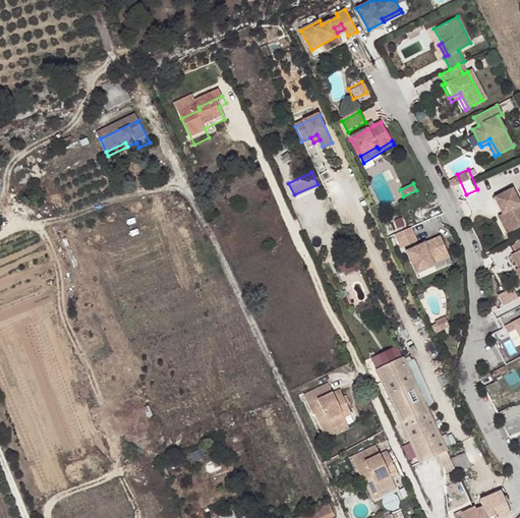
[(502,215),(511,232),(519,227),(519,204),(512,188),(494,198),(503,214),(502,215)]
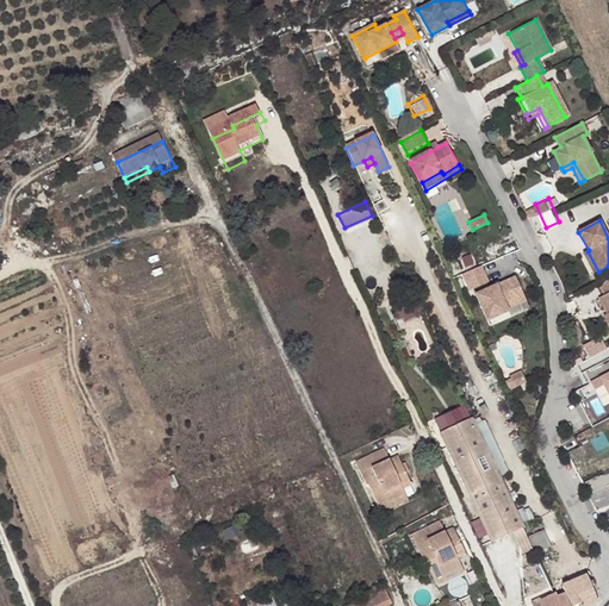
[(583,252),(595,274),(598,272),(588,251),(583,252)]
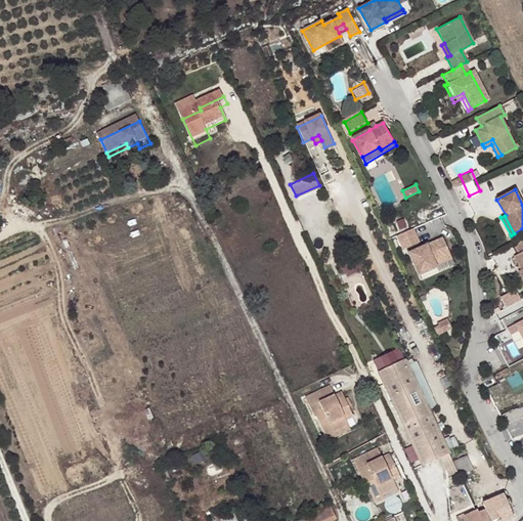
[(413,236),(400,243),(404,252),(418,246),(413,236)]
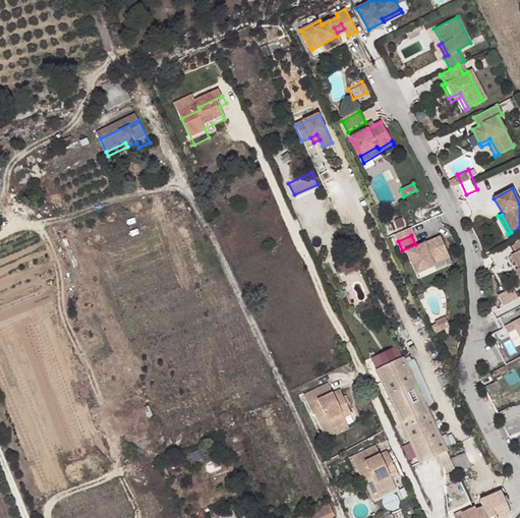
[(441,239),(407,253),(417,276),(435,269),(434,267),(432,263),(449,256),(441,239)]
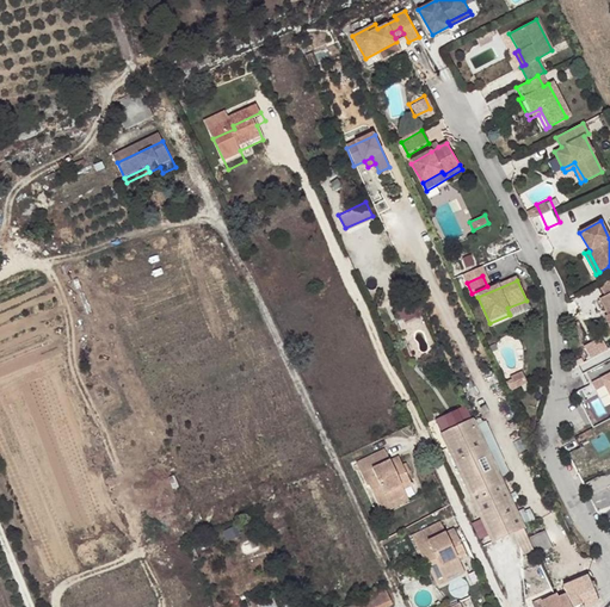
[(599,299),(608,315),(609,313),(609,307),(604,297),(599,299)]
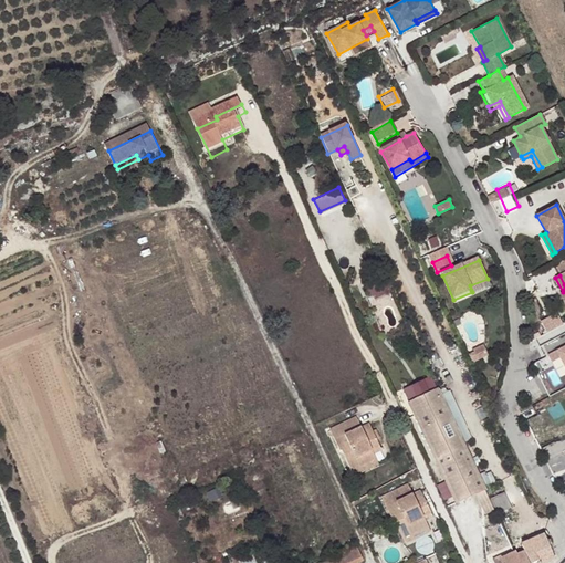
[(387,278),(367,285),(372,295),(390,288),(387,278)]
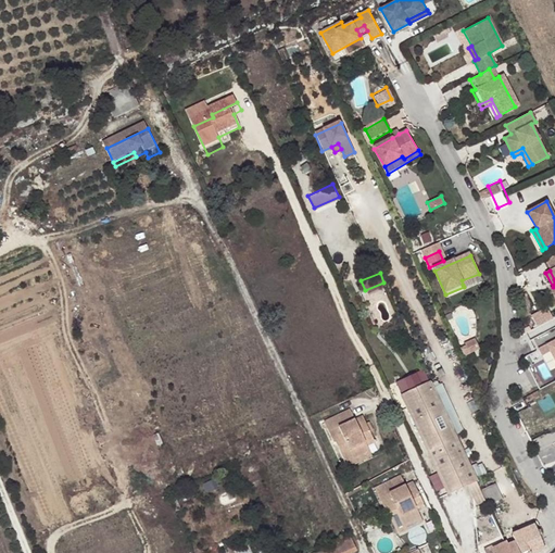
[(479,274),(462,280),(463,285),(480,277),(479,274)]
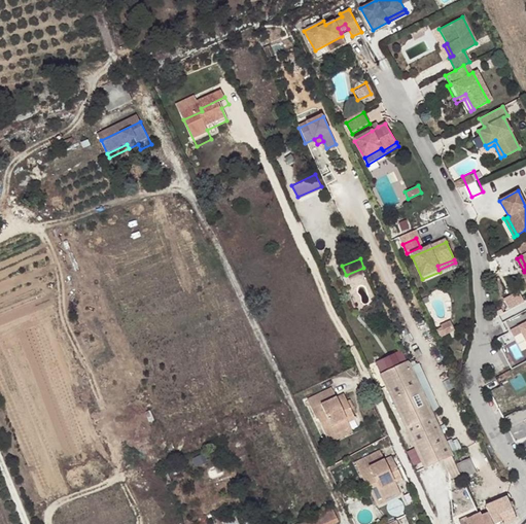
[(517,289),(501,297),(506,308),(522,301),(517,289)]
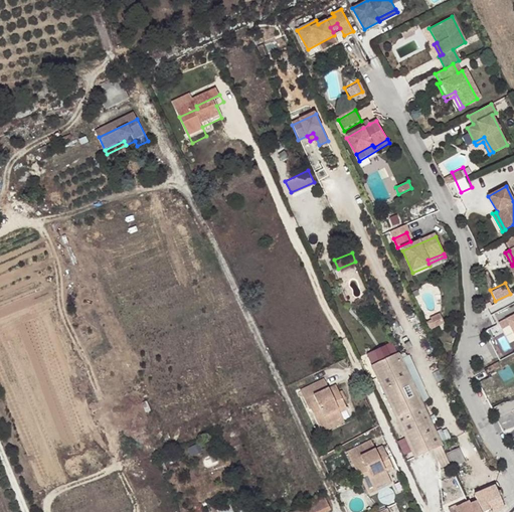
[(513,312),(504,317),(505,319),(510,316),(513,324),(513,312)]
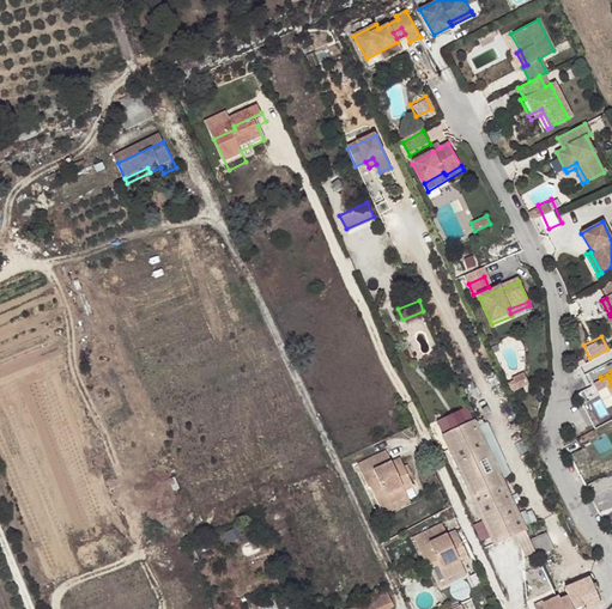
[(523,375),(513,379),(519,391),(529,387),(523,375)]
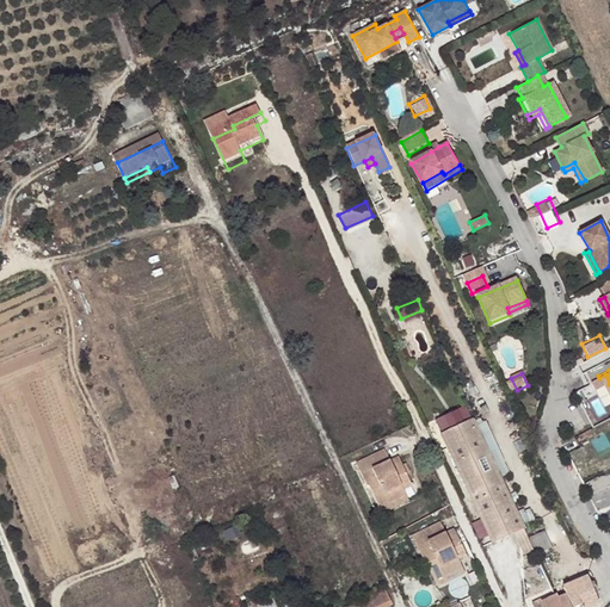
[(599,378),(598,376),(573,389),(578,398),(604,386),(599,378)]
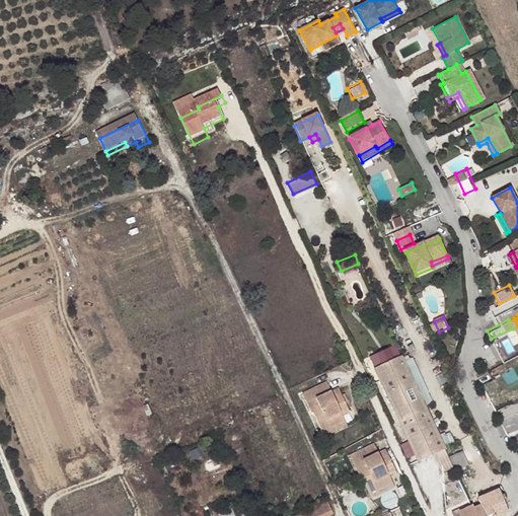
[(399,354),(374,365),(394,409),(418,458),(436,450),(439,456),(446,453),(432,422),(405,366),(399,354)]
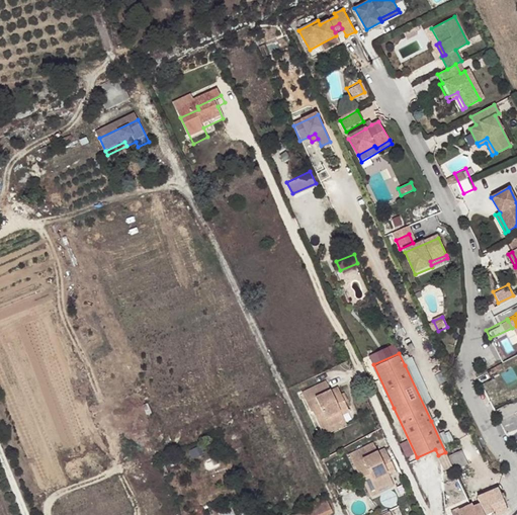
[(312,411),(321,431),(343,420),(339,411),(347,408),(344,402),(340,394),(337,387),(330,390),(326,381),(302,393),(310,411),(312,411)]
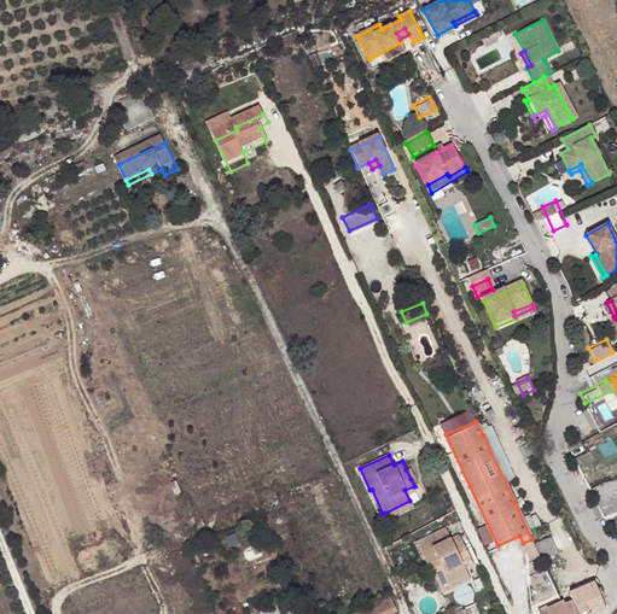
[(409,501),(383,514),(385,519),(412,506),(409,501)]
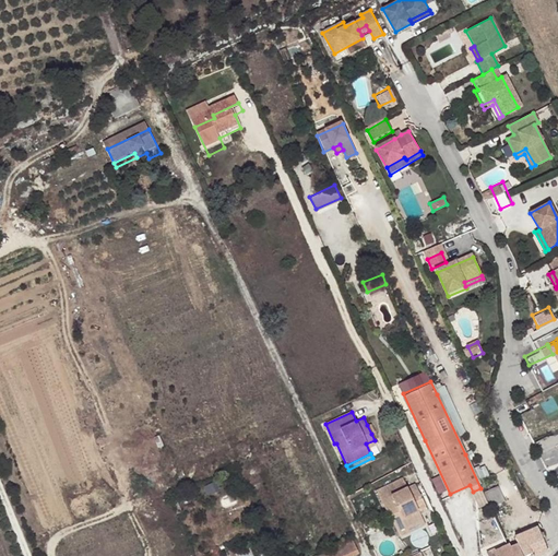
[(389,509),(399,531),(423,519),(418,510),(426,506),(415,484),(408,486),(404,476),(378,489),(387,510),(389,509)]
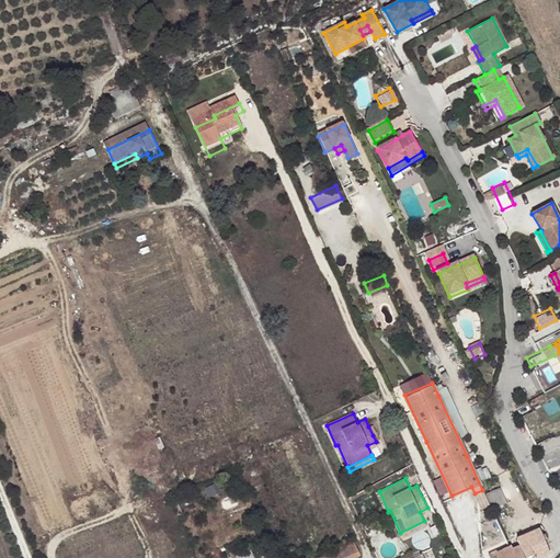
[(500,486),(484,492),(491,508),(505,500),(500,486)]
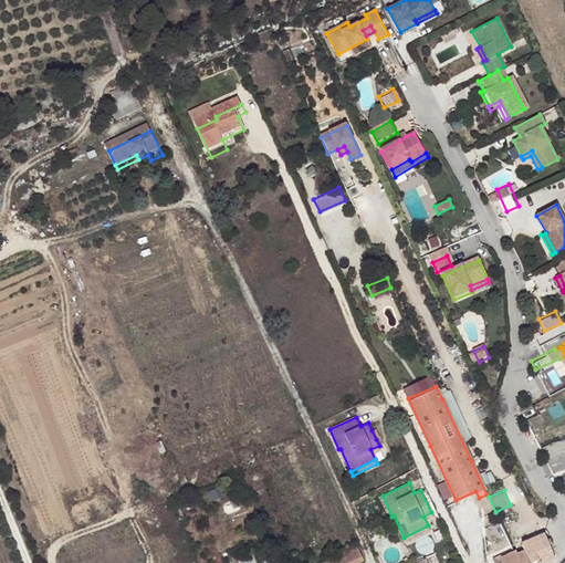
[(493,508),(487,494),(479,498),(485,511),(493,508)]
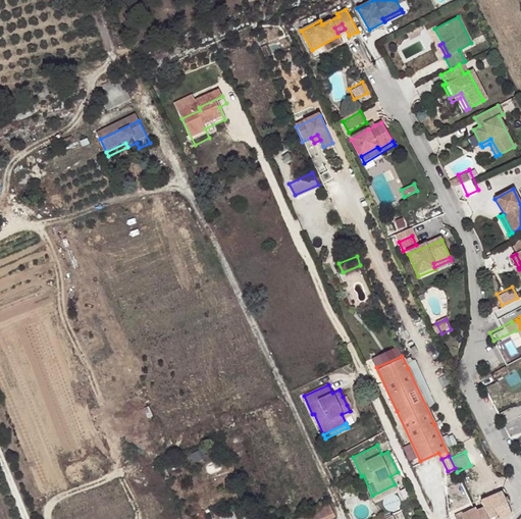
[(163,464),(160,466),(165,478),(169,477),(163,464)]
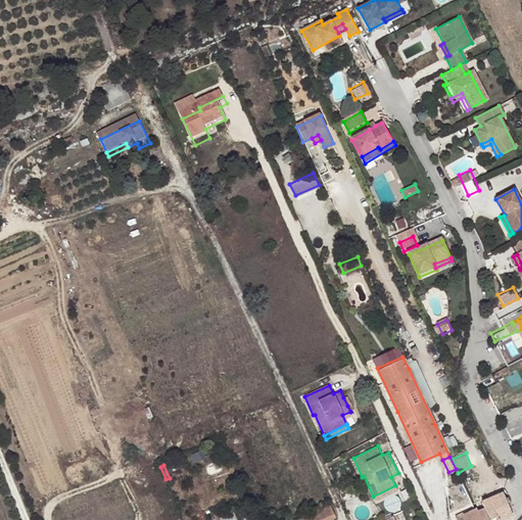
[(395,485),(373,497),(375,501),(397,489),(395,485)]
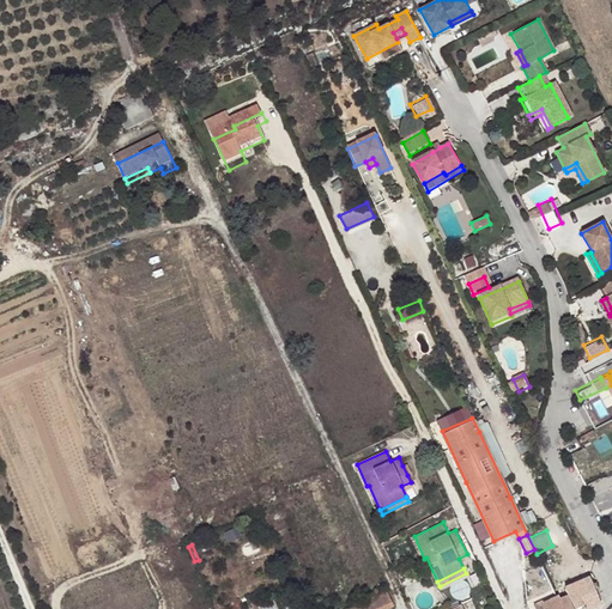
[(564,585),(568,594),(574,607),(581,604),(583,608),(585,608),(599,602),(588,576),(564,585)]
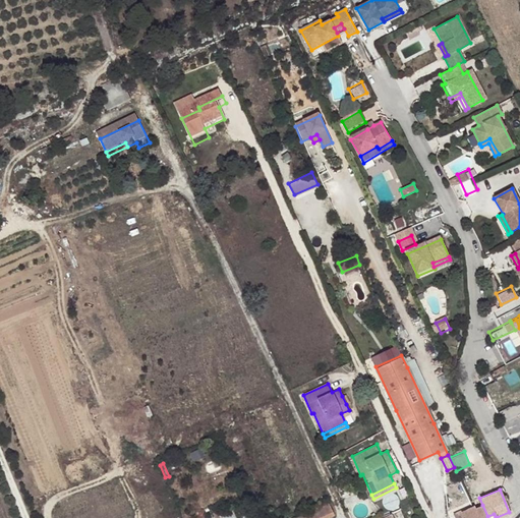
[(329,502),(291,517),(324,517),(334,513),(329,502)]
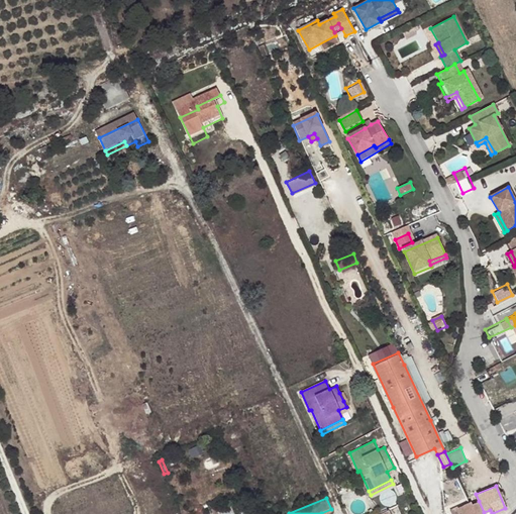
[(479,501),(470,505),(469,502),(450,510),(452,513),(493,513),(492,513),(490,510),(484,512),(479,501)]
